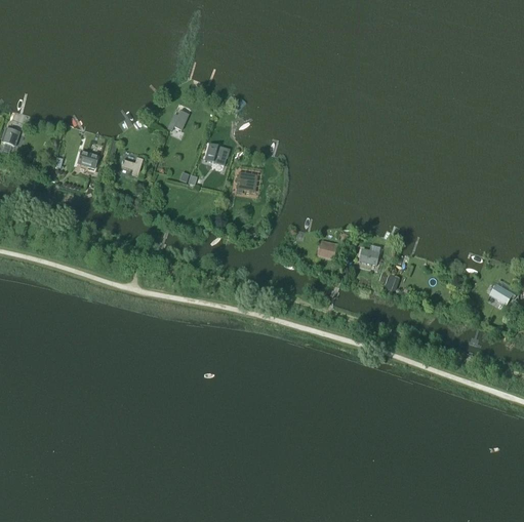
[(173,113),(167,127),(172,129),(174,126),(182,129),(189,114),(179,110),(176,114),(173,113)]
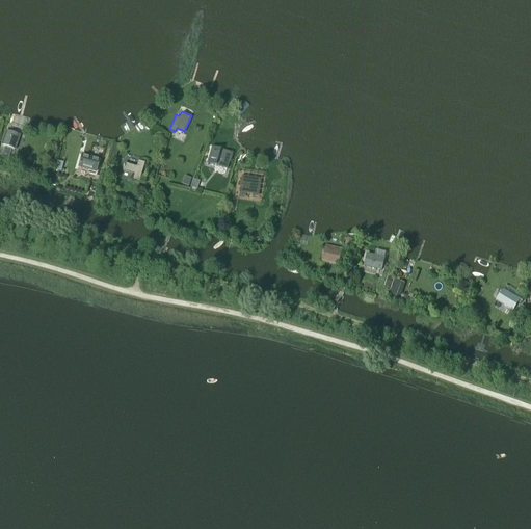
[(6,128),(1,142),(16,148),(21,133),(6,128)]
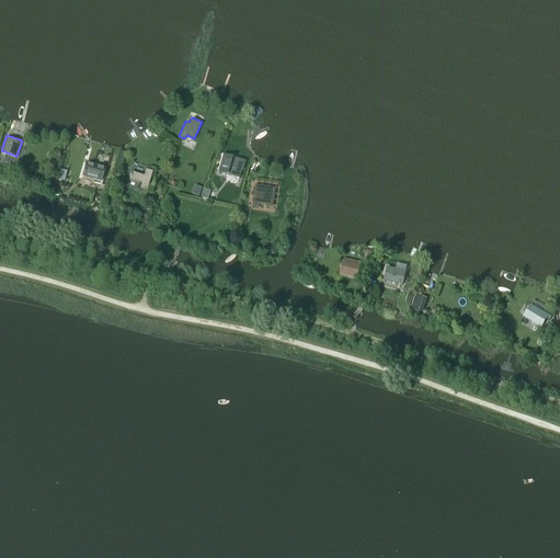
[(224,154),(219,169),(240,174),(244,160),(224,154)]
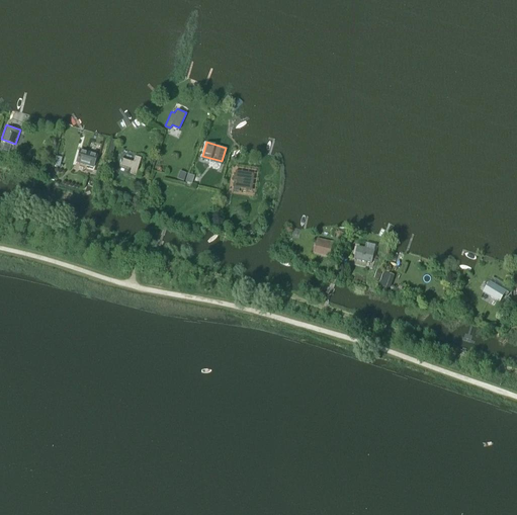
[(94,165),(97,153),(80,148),(77,160),(94,165)]
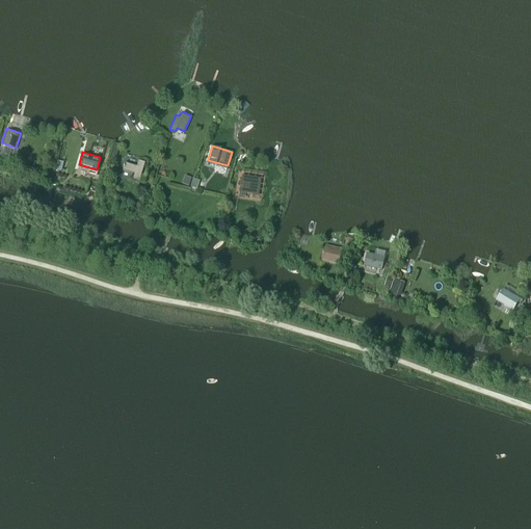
[(57,158),(55,167),(61,168),(63,160),(57,158)]
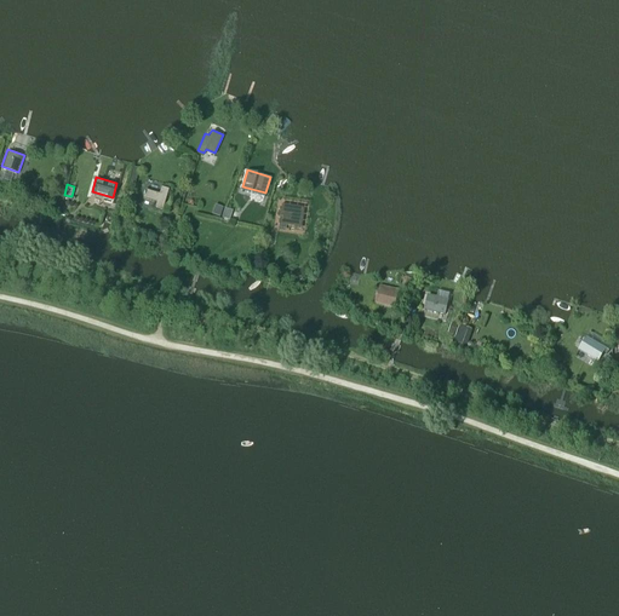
[(147,188),(143,196),(156,200),(155,205),(162,207),(168,188),(161,185),(159,191),(147,188)]
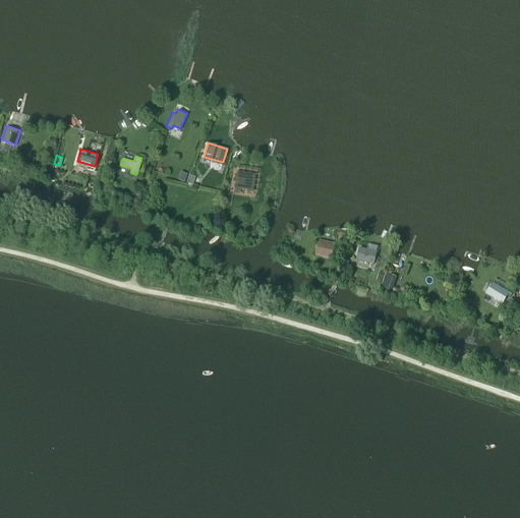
[(181,170),(178,178),(184,180),(187,172),(181,170)]
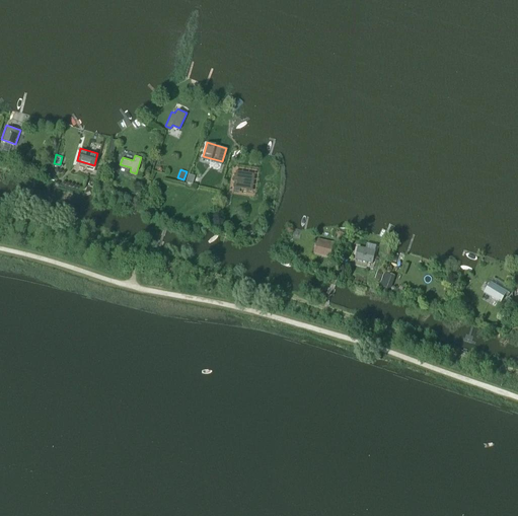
[(255,172),(236,169),(233,186),(252,189),(255,172)]
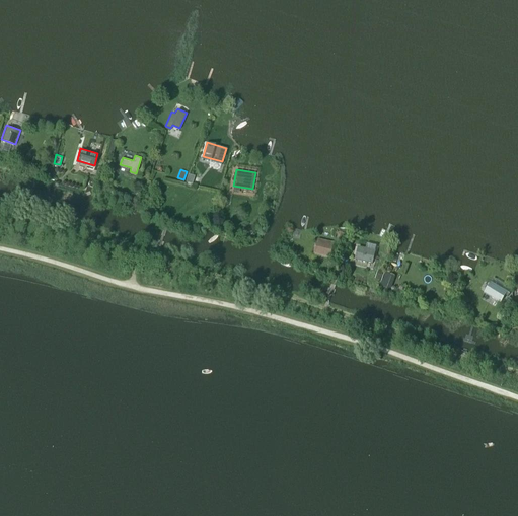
[(189,172),(187,179),(193,181),(196,174),(189,172)]
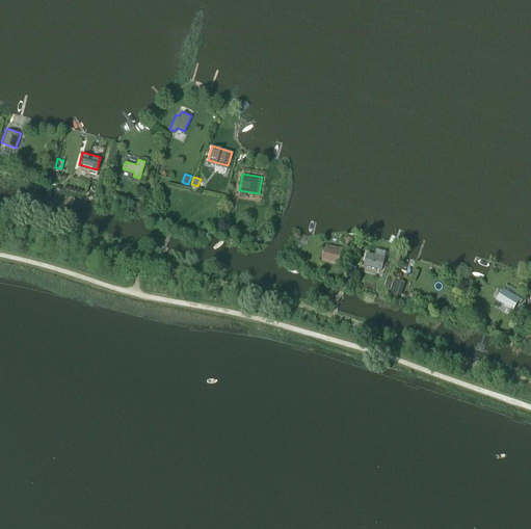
[(249,239),(251,243),(261,239),(259,235),(249,239)]
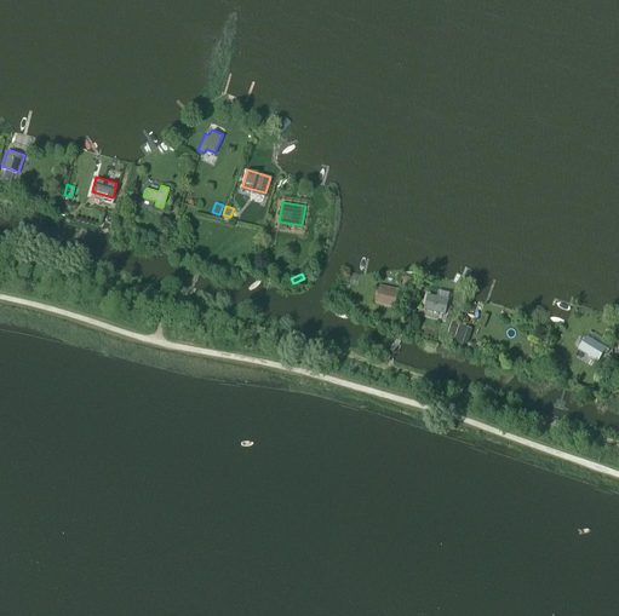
[(380,282),(376,299),(396,304),(400,287),(380,282)]
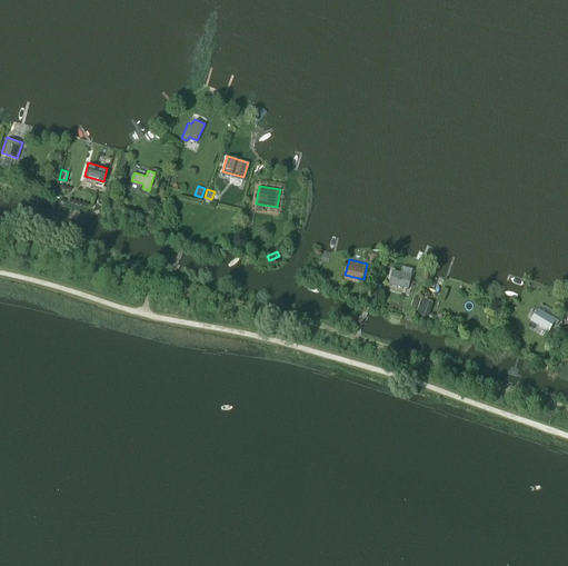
[(409,286),(412,274),(394,269),(390,281),(409,286)]
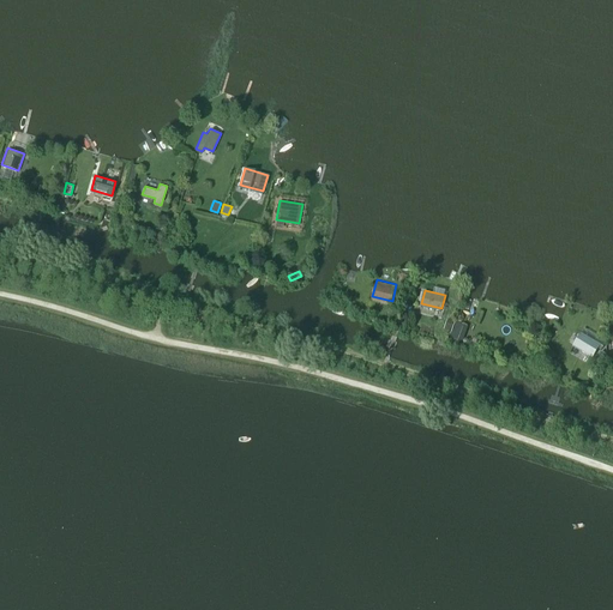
[(449,318),(446,327),(452,330),(456,320),(449,318)]
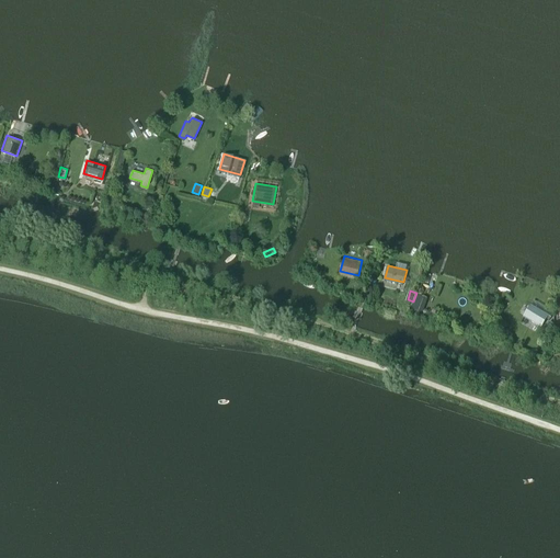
[(423,309),(426,297),(418,295),(413,307),(419,309),(420,308),(423,309)]
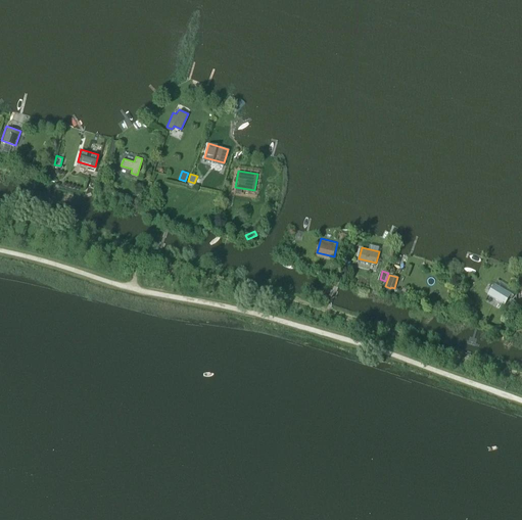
[(495,283),(489,293),(506,302),(510,295),(513,296),(515,293),(508,289),(507,290),(495,283)]
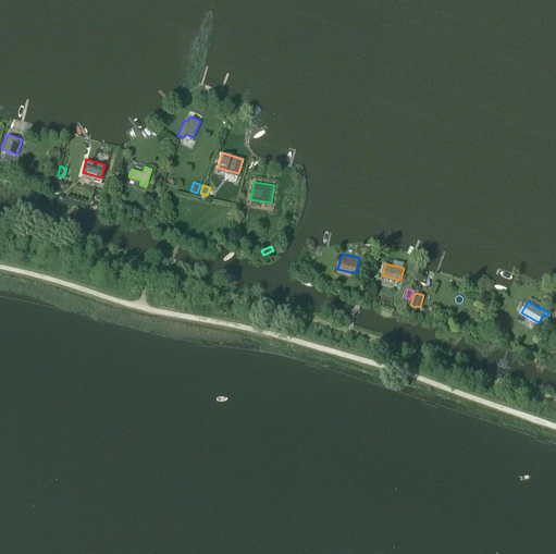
[(544,319),(540,327),(545,330),(552,319),(547,317),(545,320),(544,319)]
